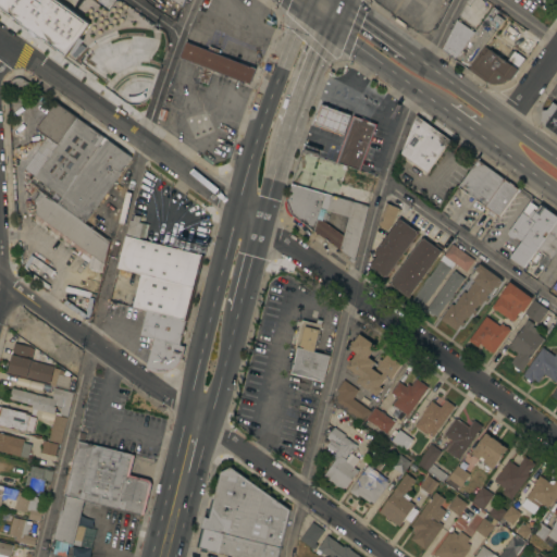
[(32,0),(15,23),(0,12),(0,0),(32,0)]
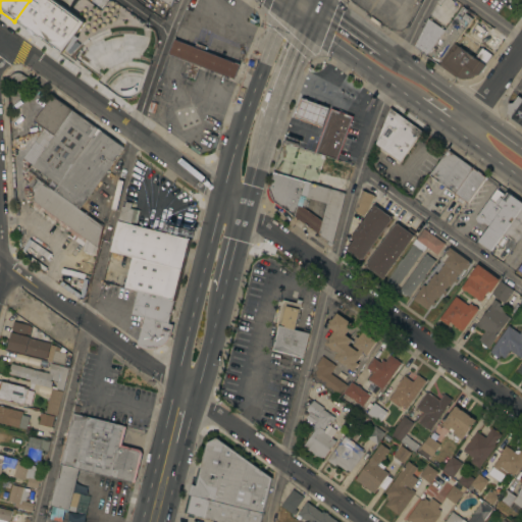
[(136,61),(135,62),(140,64),(132,88),(125,86),(121,99),(14,21),(30,0),(51,0),(92,30),(101,17),(136,43),(127,55),(136,61)]
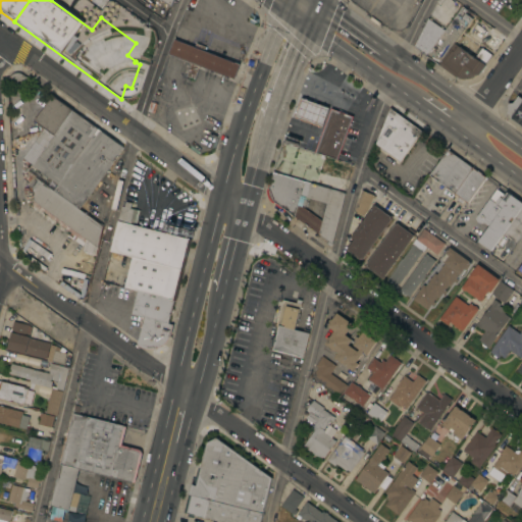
[(438,64),(425,55),(444,30),(461,6),(466,9),(464,13),(471,17),(454,44),(438,64)]
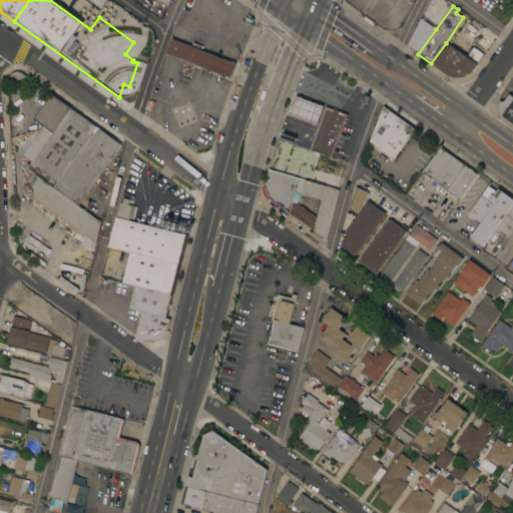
[(418,54),(406,45),(420,18),(436,29),(418,54)]
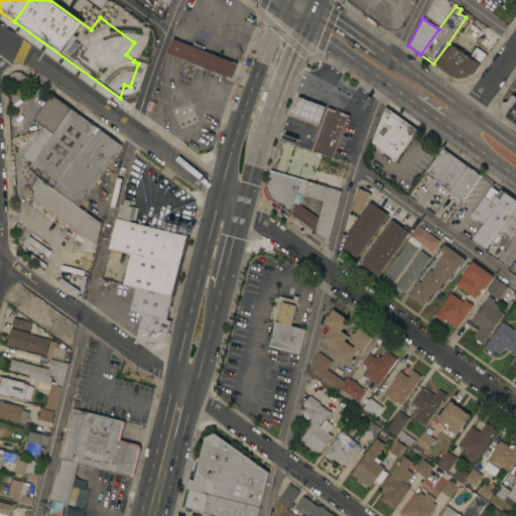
[(165,52),(171,38),(191,45),(192,42),(203,45),(201,49),(236,63),(231,78),(196,65),(184,59),(165,52)]
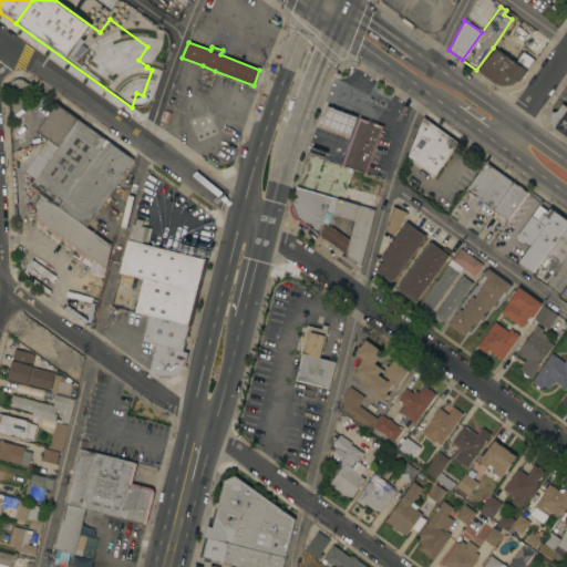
[(512,61),(518,51),(522,52),(522,51),(533,59),(518,81),(515,82),(513,84),(511,84),(508,85),(503,86),(501,85),(497,84),(494,83),(476,70),(493,48),(512,61)]
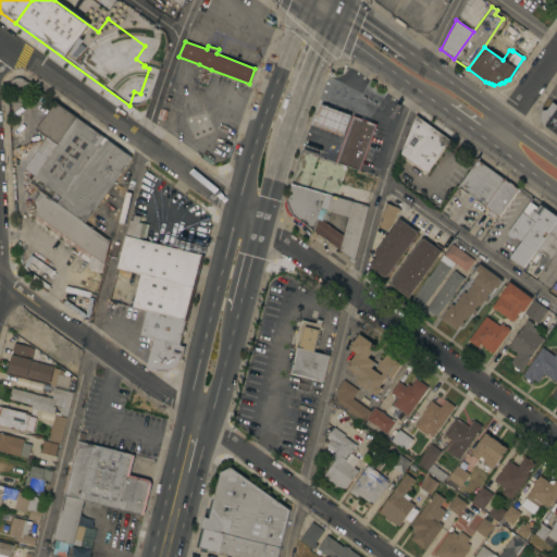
[(206,84),(198,81),(198,78),(194,77),(199,64),(211,70),(206,84)]
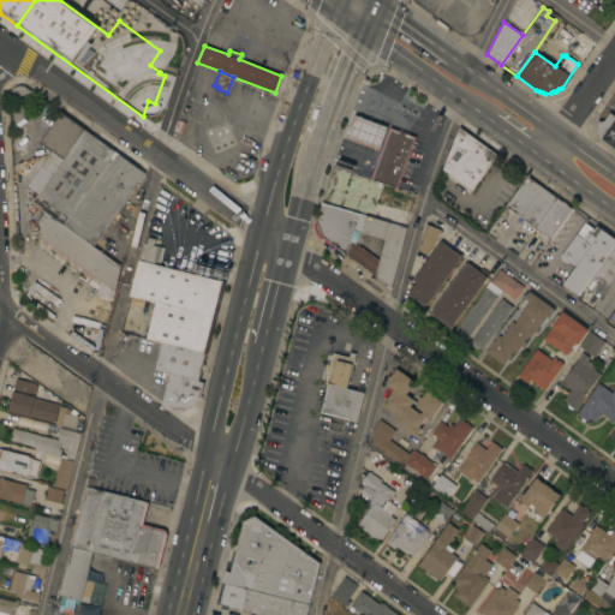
[(9,93),(10,90),(11,88),(13,87),(16,85),(18,85),(21,85),(23,87),(36,95),(27,108),(23,105),(19,108),(13,103),(16,101),(9,95),(9,93)]
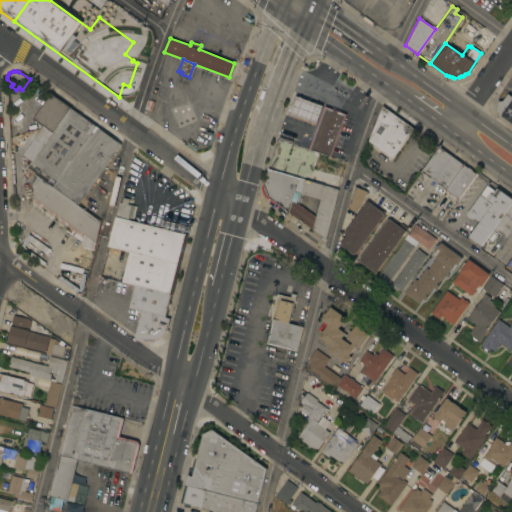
[(511,123),(500,115),(501,113),(496,110),(498,108),(496,100),(498,99),(502,100),(507,93),(511,96),(511,123)]
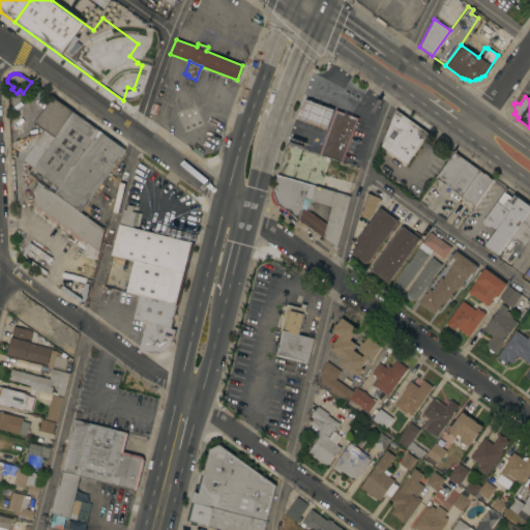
[(24,168),(26,164),(22,160),(43,129),(34,122),(52,97),(72,112),(29,172),(24,168)]
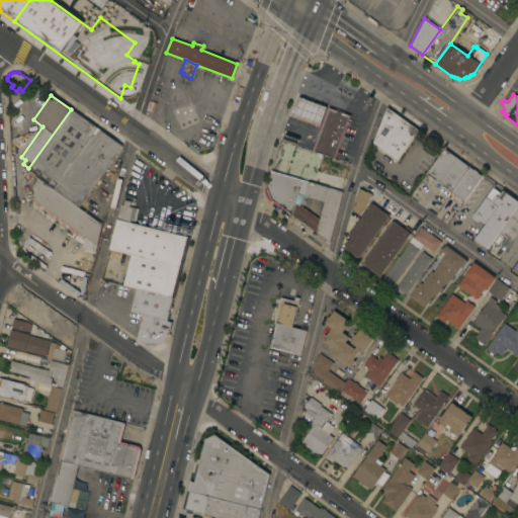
[(326,107),(319,125),(291,115),(298,97),(326,107)]
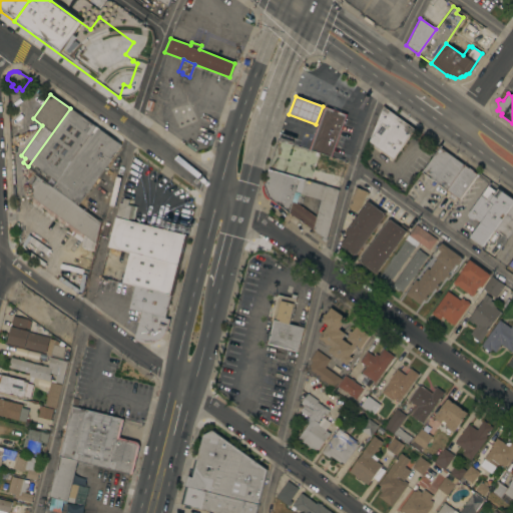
[(414,128),(392,158),(368,141),(382,105),(414,128)]
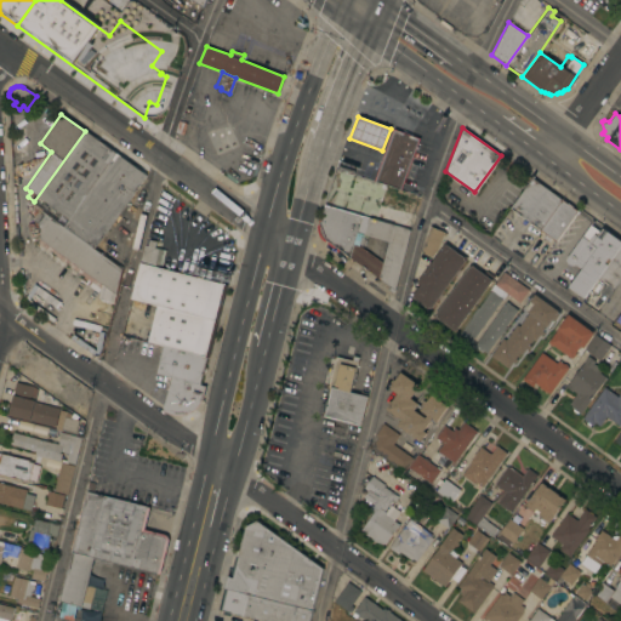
[(33,203),(34,201),(85,131),(115,153),(62,226),(43,210),(33,203)]
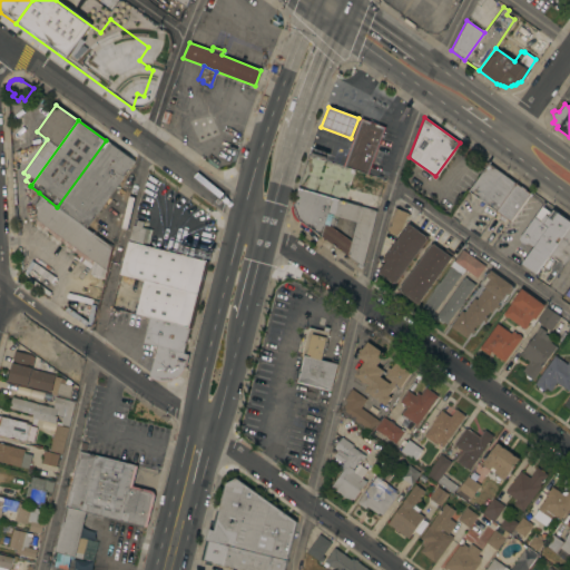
[(371,163),(367,161),(366,165),(353,160),(354,156),(347,154),(360,120),(383,128),(371,163)]
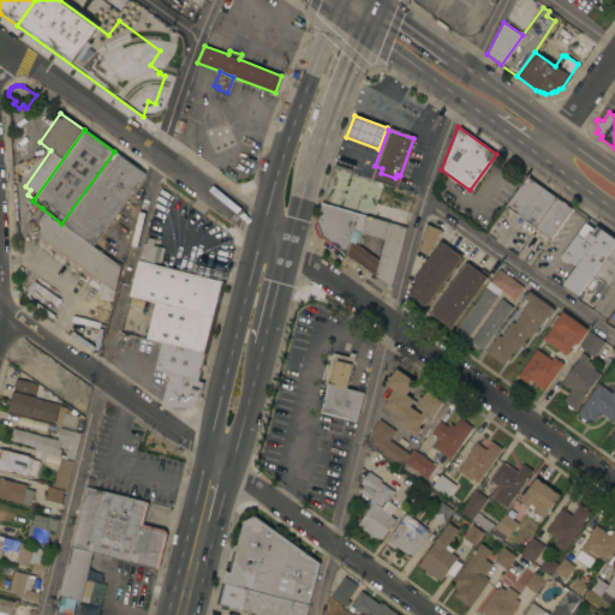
[(61,224),(114,151),(145,173),(93,246),(61,224)]
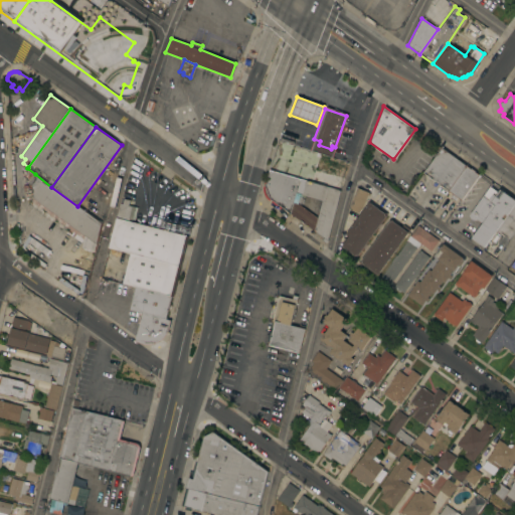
[(269,169),(279,140),(320,153),(312,177),(319,179),(318,183),(269,169)]
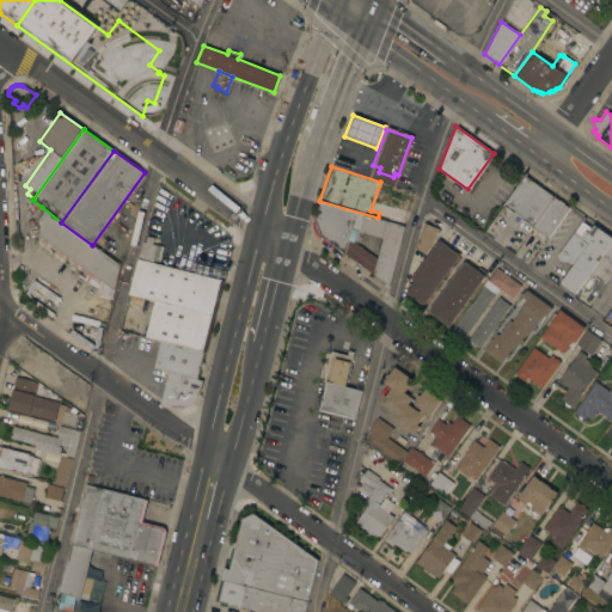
[(502,204),(524,175),(554,197),(532,227),(502,204)]
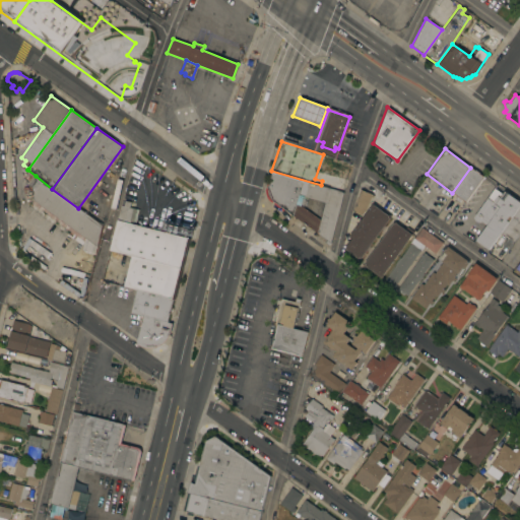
[(470,168),(483,177),(465,202),(461,199),(459,202),(454,198),(456,196),(452,193),(470,168)]
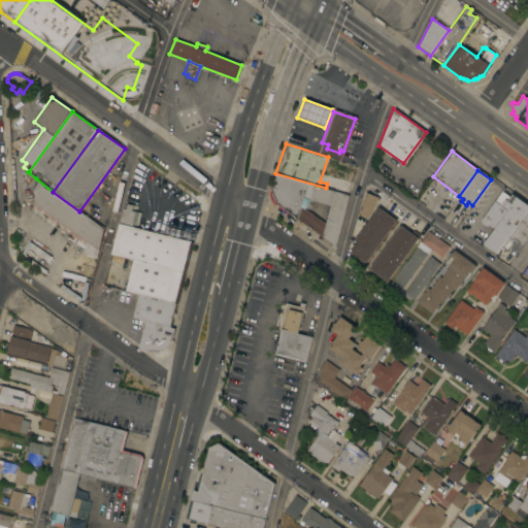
[(349,195),(335,246),(333,249),(329,246),(331,243),(319,234),(317,237),(308,231),(310,229),(307,227),(306,229),(298,223),(299,221),(274,202),(271,197),(271,193),(271,191),(274,178),(275,173),(326,188),(349,195)]
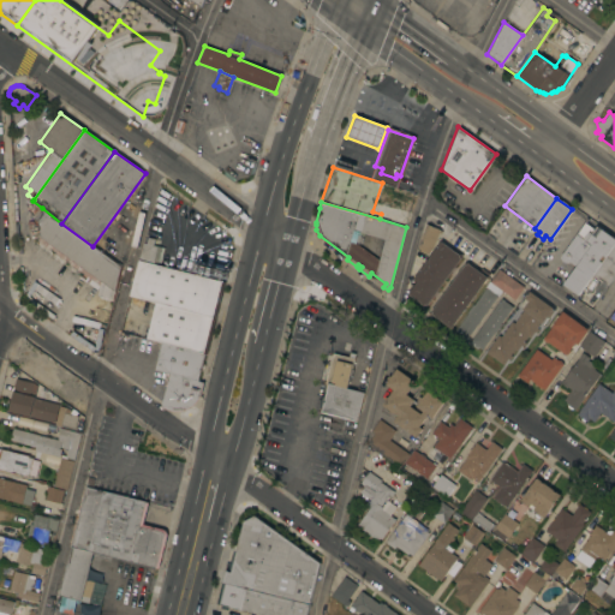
[(93,246),(120,267),(113,299),(95,294),(101,287),(37,240),(40,237),(37,226),(39,224),(34,220),(42,208),(61,224),(93,246)]
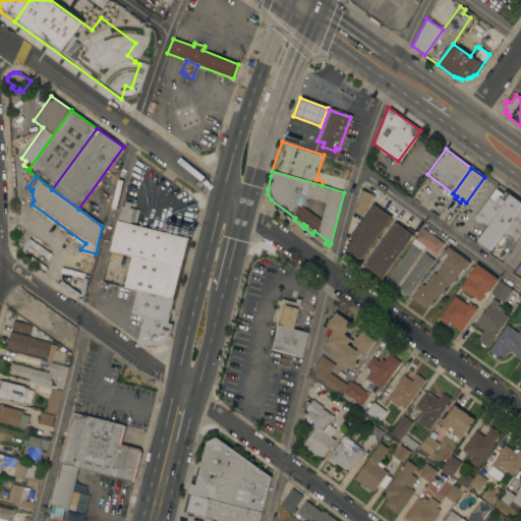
[(122,197),(129,176),(142,180),(135,201),(122,197)]
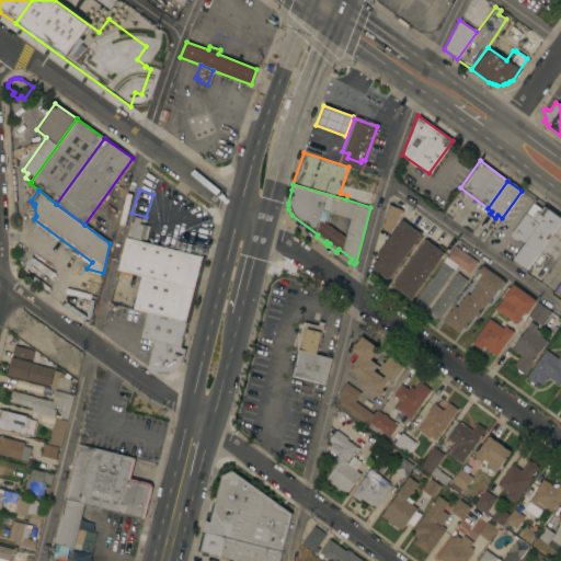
[(527,270),(513,259),(525,242),(518,238),(516,239),(514,239),(512,238),(511,236),(512,233),(536,199),(560,217),(560,221),(540,251),(527,270)]
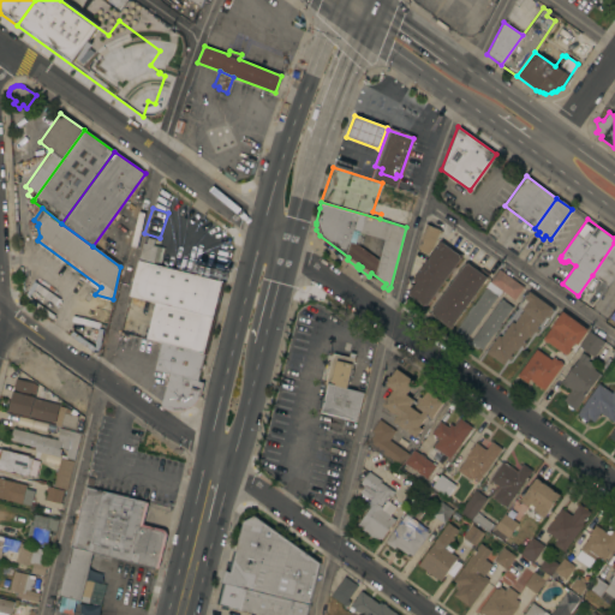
[(416,249),(425,224),(440,230),(440,231),(442,231),(441,233),(439,233),(431,249),(428,254),(416,249)]
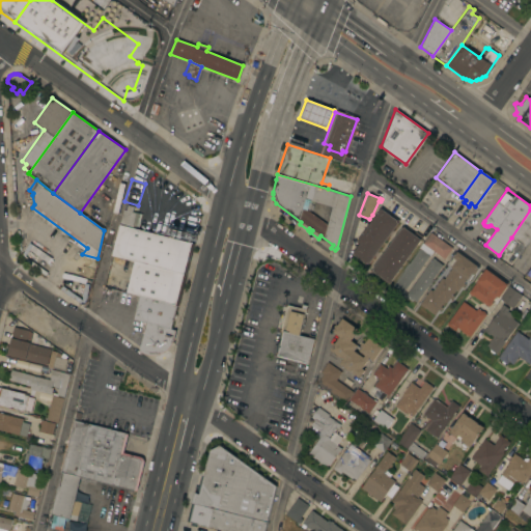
[(138,227),(119,222),(124,204),(133,206),(132,212),(141,215),(138,227)]
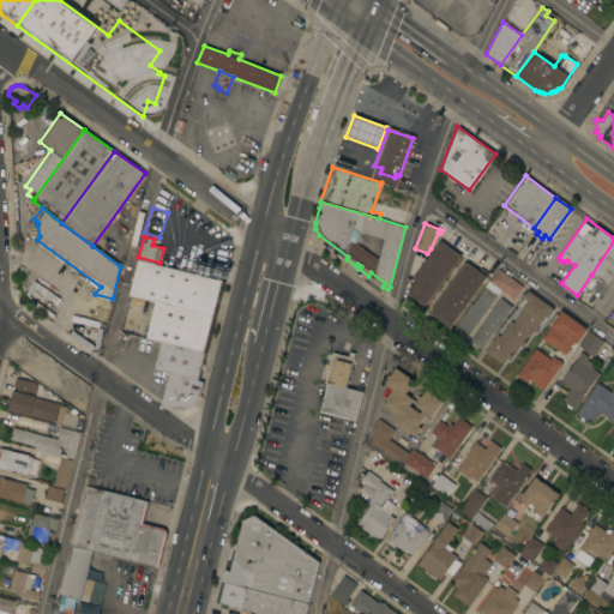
[(426,305),(425,304),(423,306),(407,293),(415,282),(411,280),(440,240),(459,254),(458,257),(459,258),(426,305)]
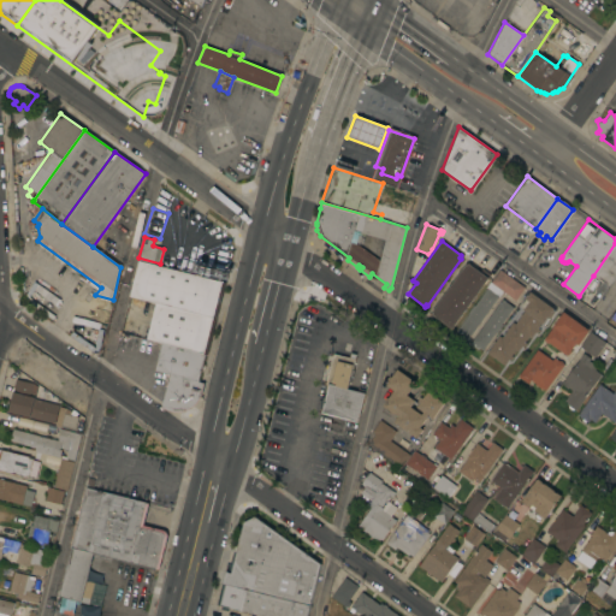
[(615,273),(615,276),(611,282),(608,286),(593,276),(615,243),(615,273)]
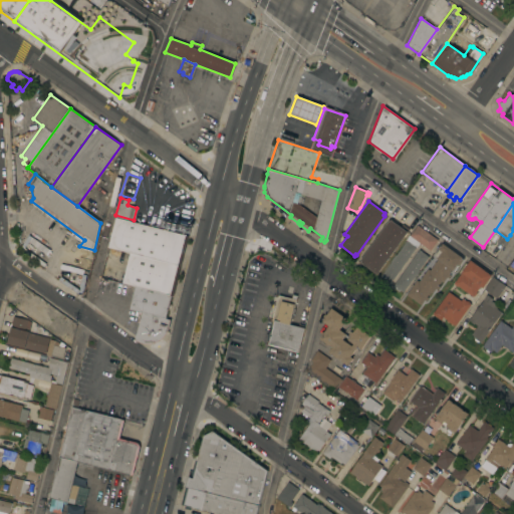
[(141,312),(129,308),(135,286),(121,282),(130,253),(107,247),(115,217),(187,236),(172,295),(173,296),(170,307),(168,306),(165,318),(170,319),(167,330),(165,334),(161,338),(157,341),(152,343),(145,343),(140,343),(137,341),(134,339),(141,312)]
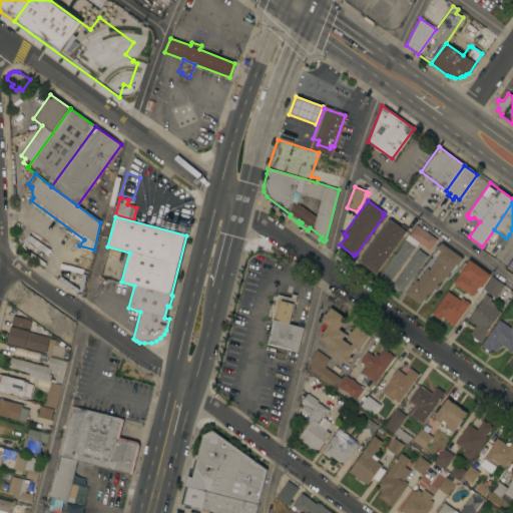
[(360,262),(360,261),(359,260),(388,219),(389,220),(390,218),(399,225),(401,223),(408,228),(376,274),(360,262)]
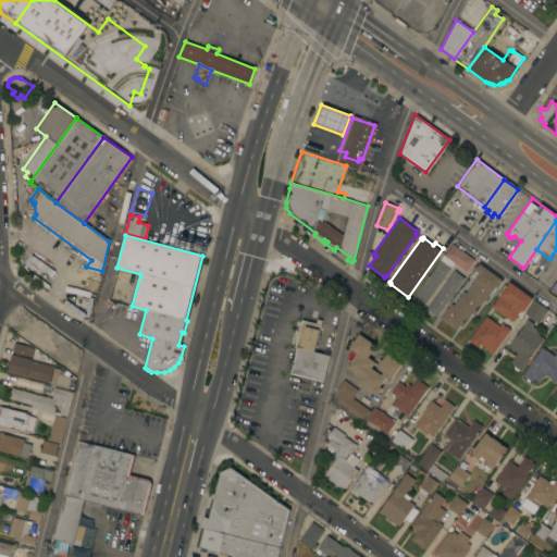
[(423,284),(422,283),(428,275),(429,276),(440,261),(438,260),(443,255),(452,244),(473,260),(466,271),(454,263),(450,269),(450,268),(422,307),(419,304),(418,306),(415,304),(416,302),(411,299),(423,284)]
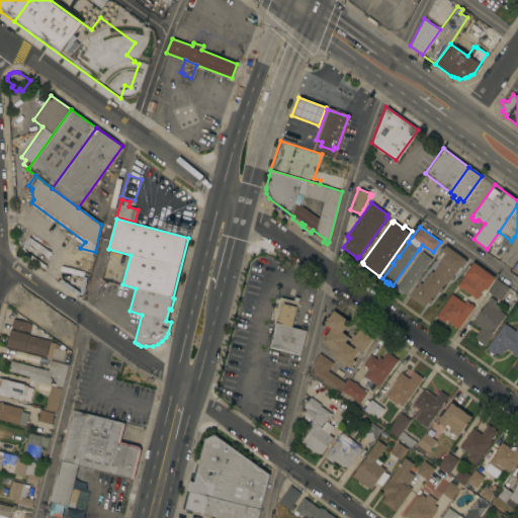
[(467,261),(461,268),(459,266),(455,272),(455,271),(451,276),(453,277),(451,280),(449,279),(446,284),(444,282),(440,287),(442,288),(439,291),(438,290),(434,295),(433,294),(429,299),(431,300),(429,304),(427,303),(423,308),(409,296),(419,282),(421,283),(430,270),(432,272),(440,261),(439,260),(440,259),(437,257),(442,252),(441,251),(445,245),(467,261)]
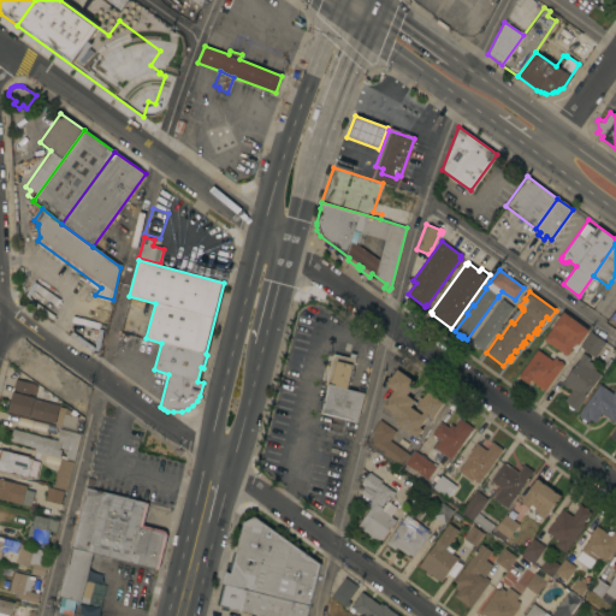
[(501,298),(513,307),(501,325),(496,333),(495,332),(481,350),(471,342),(501,298)]
